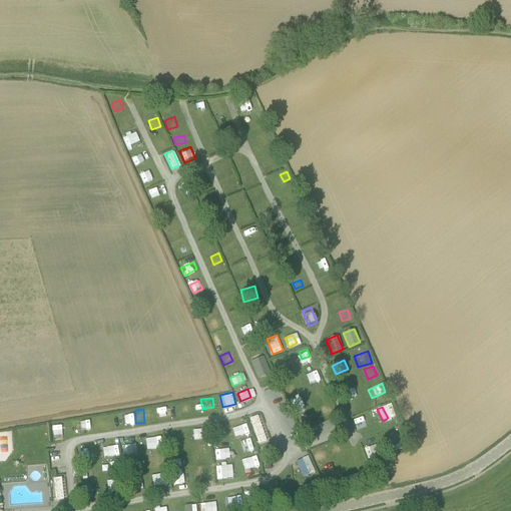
[(265,440),(256,415),(248,417),(258,442),(265,440)]
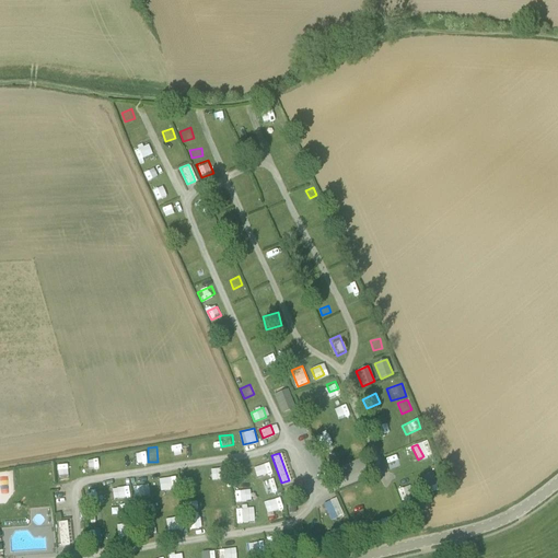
[(112,454),(104,455),(104,465),(113,465),(112,454)]
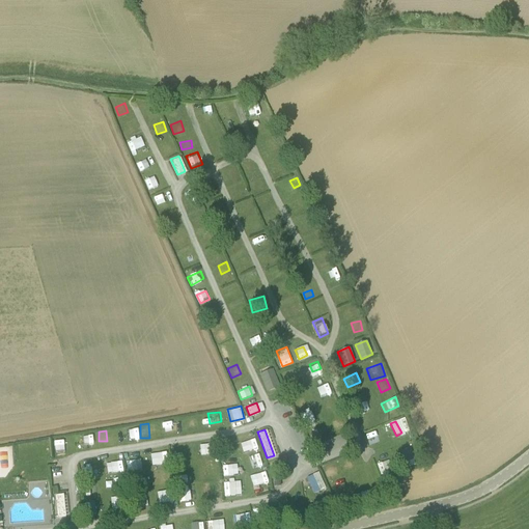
[(122,442),(132,441),(130,430),(120,433),(122,442)]
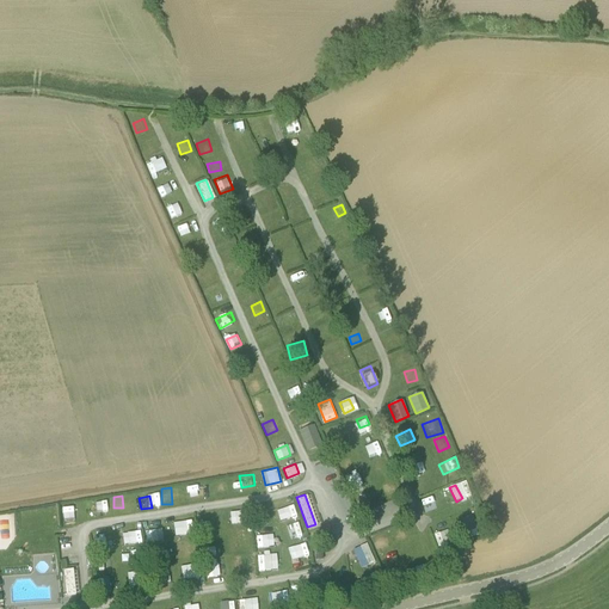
[(293,504),(276,509),(280,520),(296,515),(293,504)]
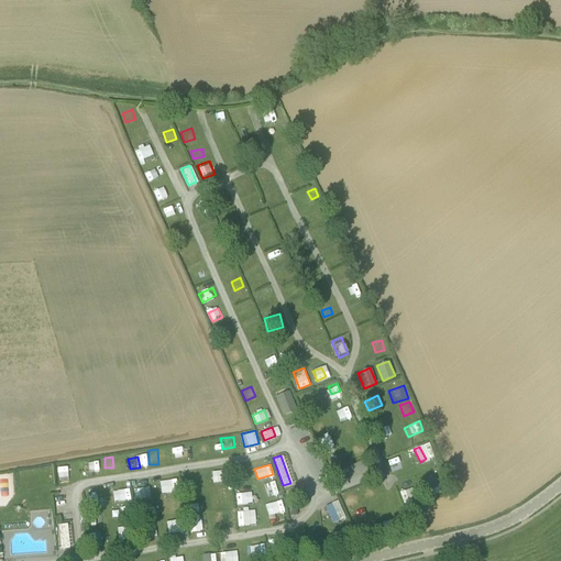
[(212,481),(230,477),(228,468),(211,470),(212,481)]
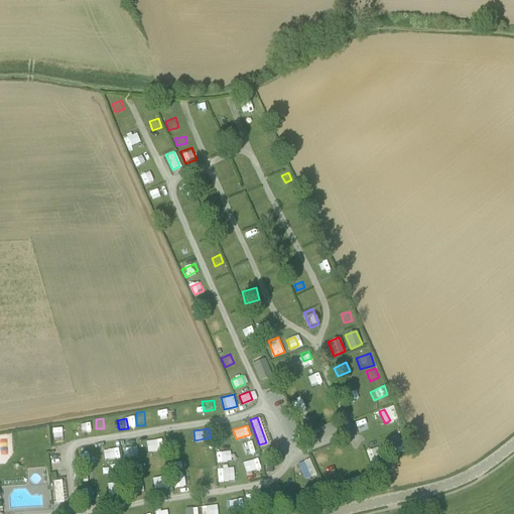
[(223,430),(213,430),(214,441),(224,440),(223,430)]
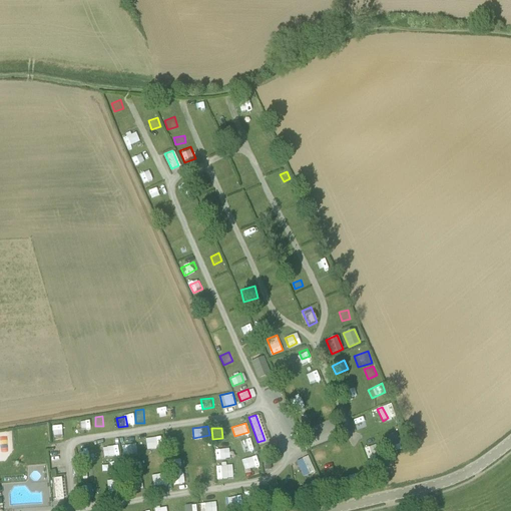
[(397,431),(387,434),(392,450),(401,448),(397,431)]
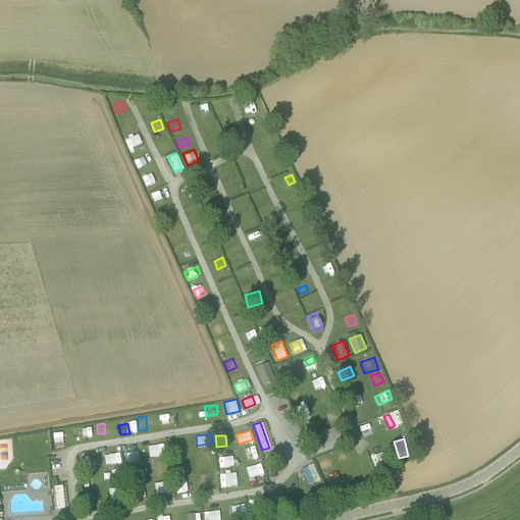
[(187,454),(186,442),(170,444),(171,456),(187,454)]
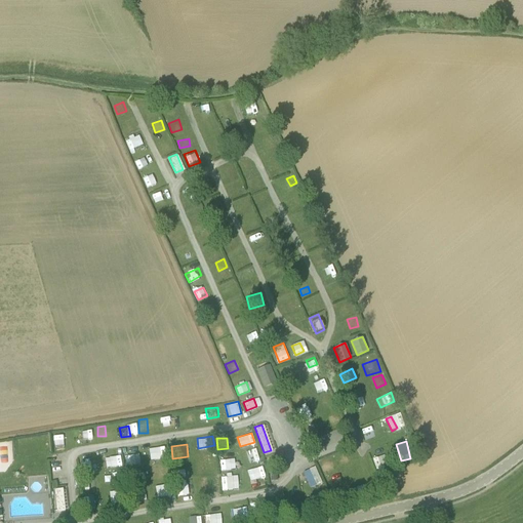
[(155,458),(165,457),(163,447),(153,448),(155,458)]
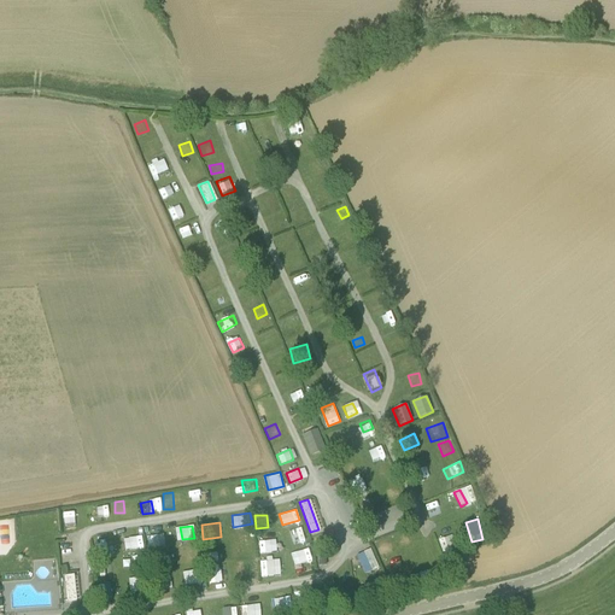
[(304,536),(302,527),(291,531),(293,539),(304,536)]
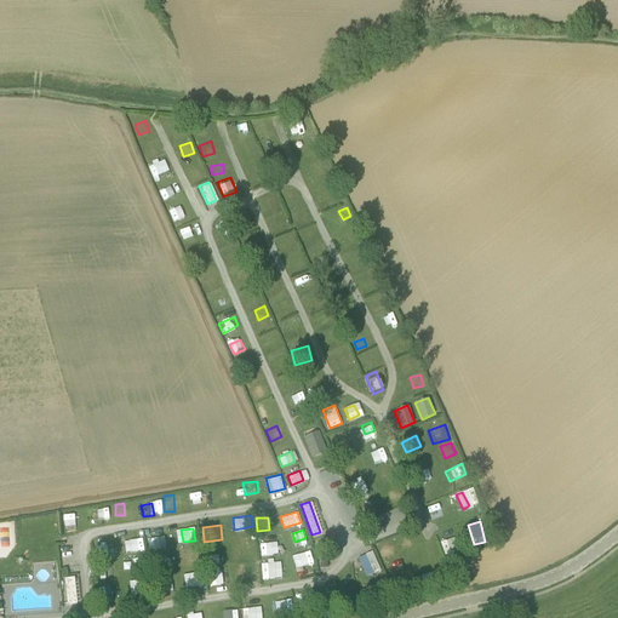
[(147,537),(149,549),(167,547),(165,534),(147,537)]
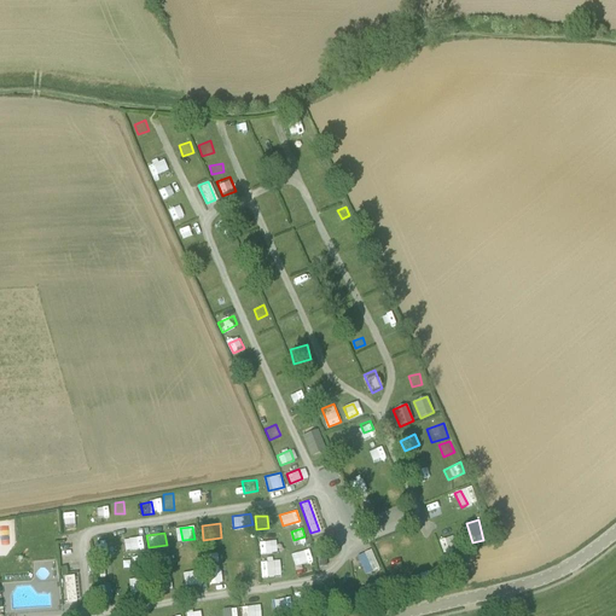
[(123,536),(125,548),(143,547),(141,535),(123,536)]
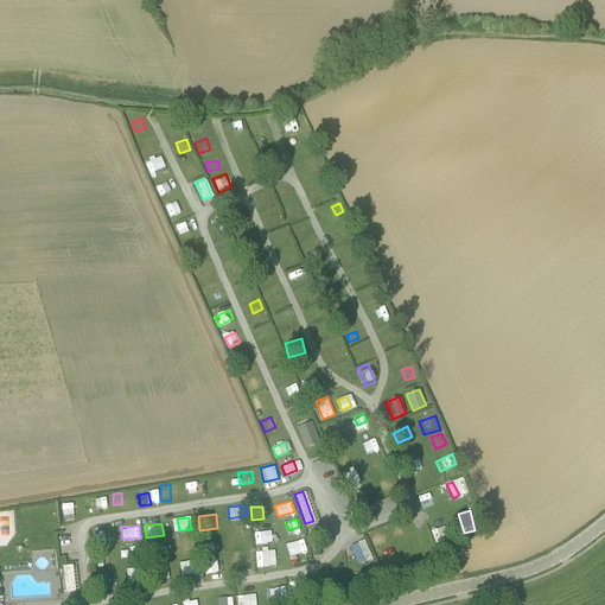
[(91,532),(94,543),(112,541),(109,529),(91,532)]
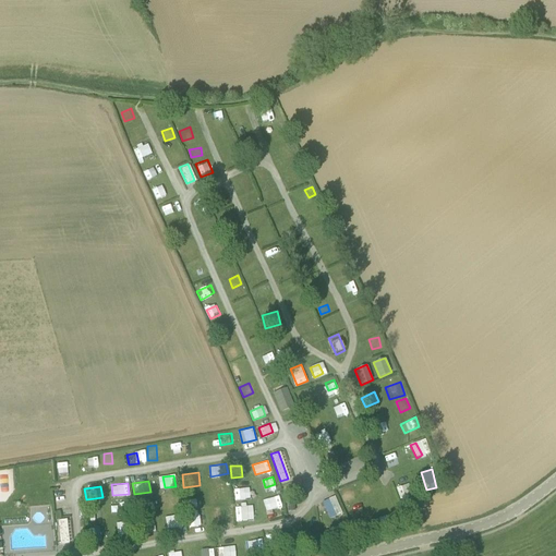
[(295,490),(286,494),(289,502),(299,497),(295,490)]
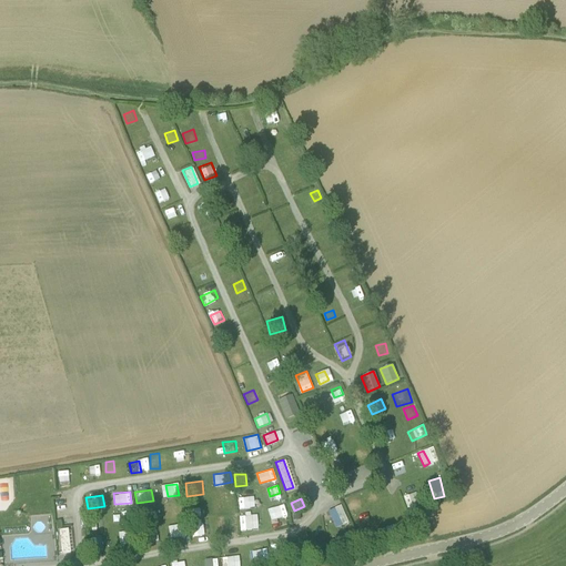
[(345,502),(350,514),(359,509),(355,498),(345,502)]
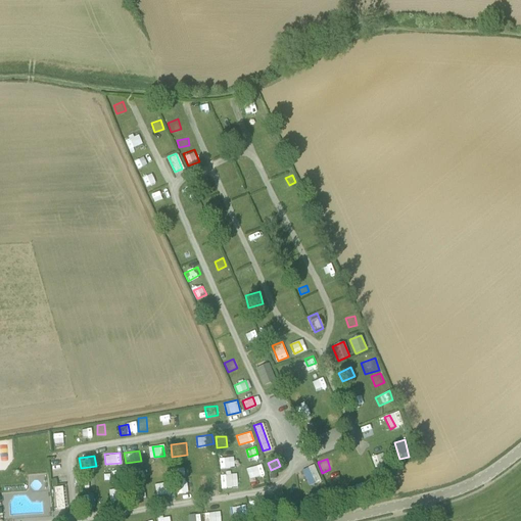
[(152,476),(166,473),(162,462),(149,465),(152,476)]
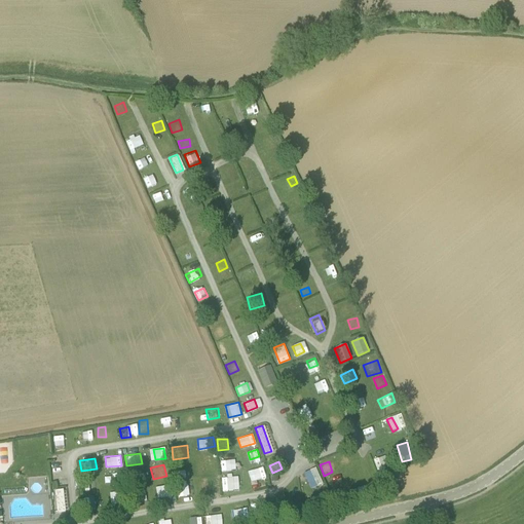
[(248,472),(251,483),(266,478),(263,466),(248,472)]
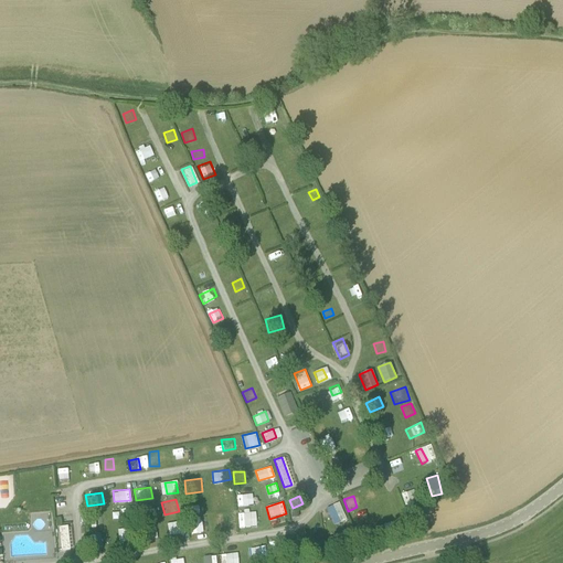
[(342,507),(329,511),(332,523),(346,519),(342,507)]
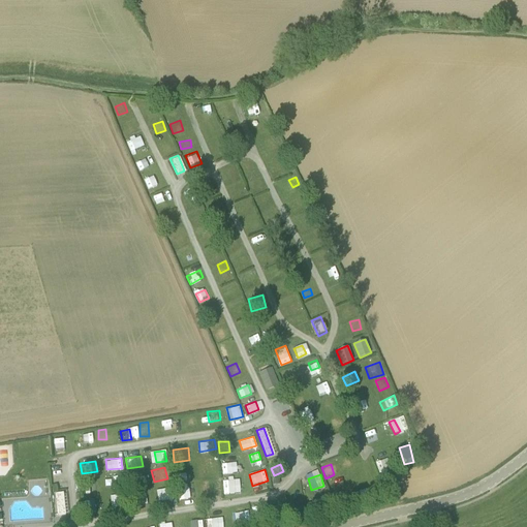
[(112,477),(114,487),(124,485),(122,475),(112,477)]
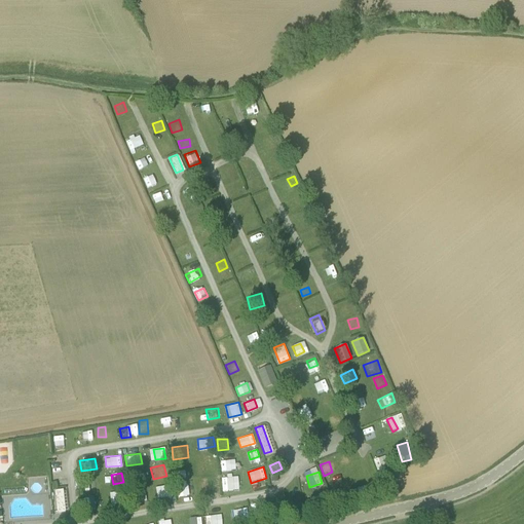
[(129,473),(129,482),(144,481),(144,473),(129,473)]
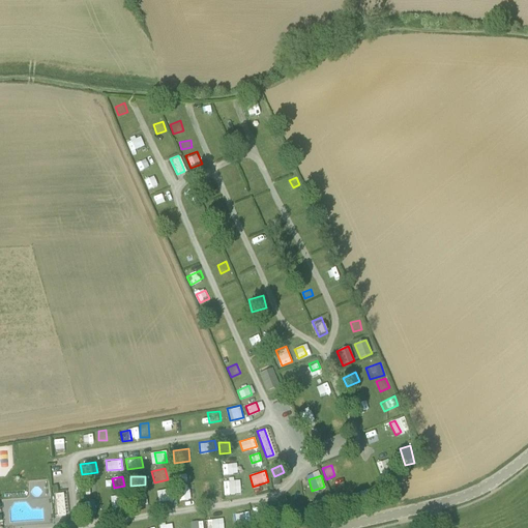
[(224,491),(234,491),(233,479),(224,480),(224,491)]
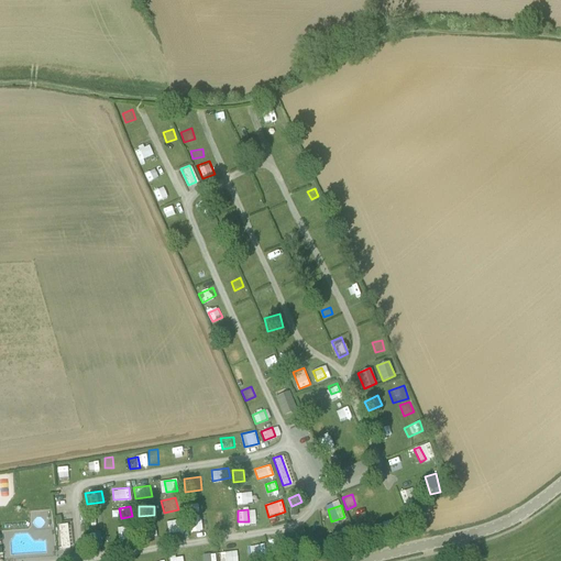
[(234,512),(216,512),(216,525),(234,525),(234,512)]
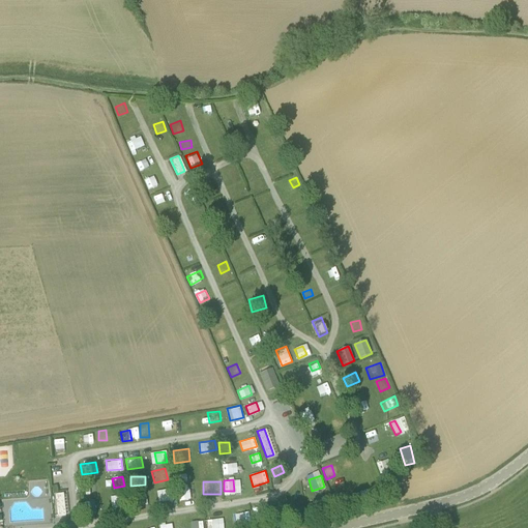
[(193,497),(193,486),(181,487),(181,497),(193,497)]
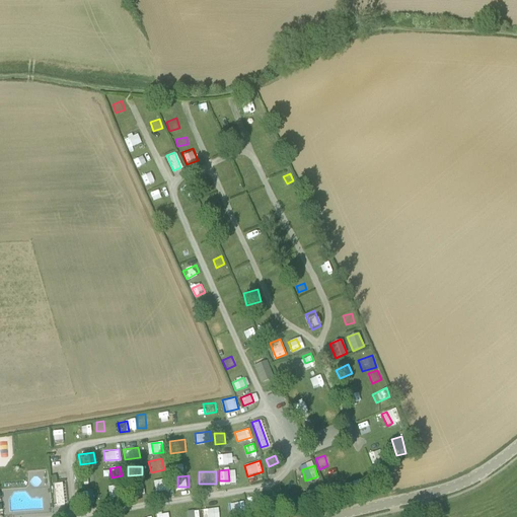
[(60,482),(53,483),(55,505),(63,504),(60,482)]
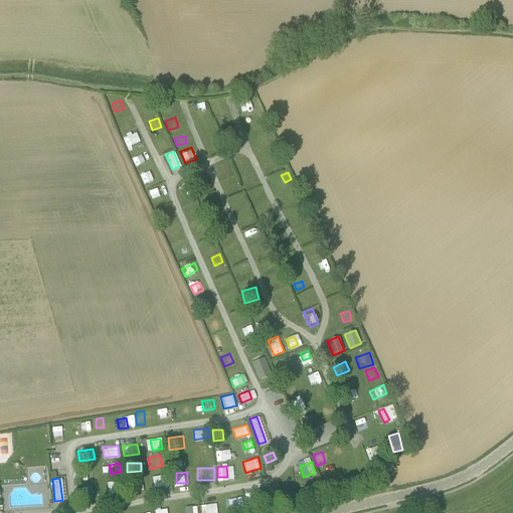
[(305,485),(305,496),(315,496),(314,484),(305,485)]
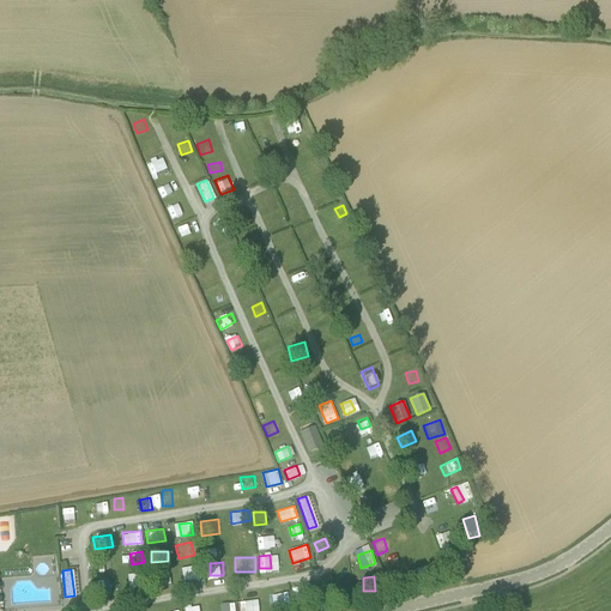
[(109,580),(98,580),(100,592),(110,592),(109,580)]
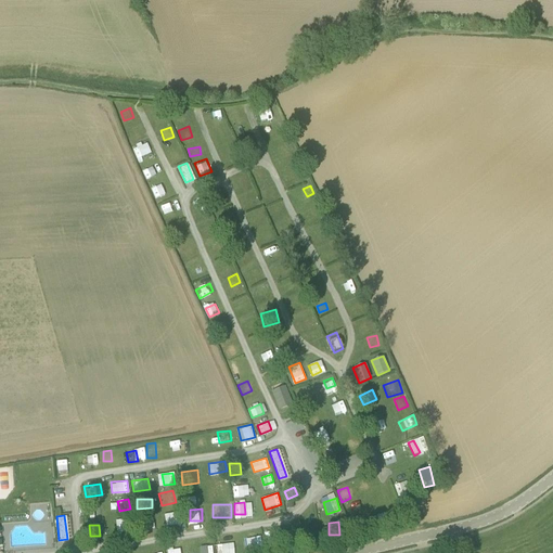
[(300,548),(294,529),(282,534),(287,552),(300,548)]
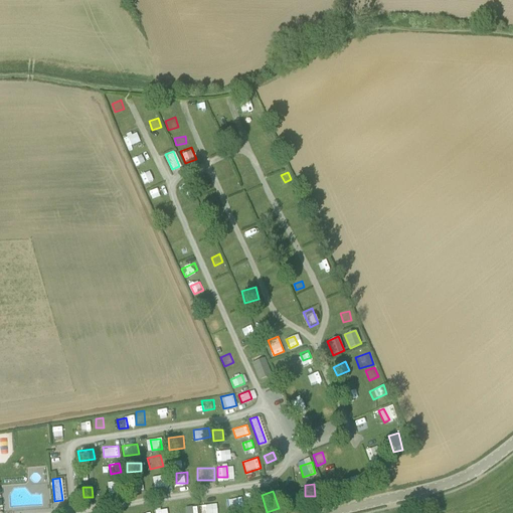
[(241,497),(227,498),(228,508),(242,506),(241,497)]
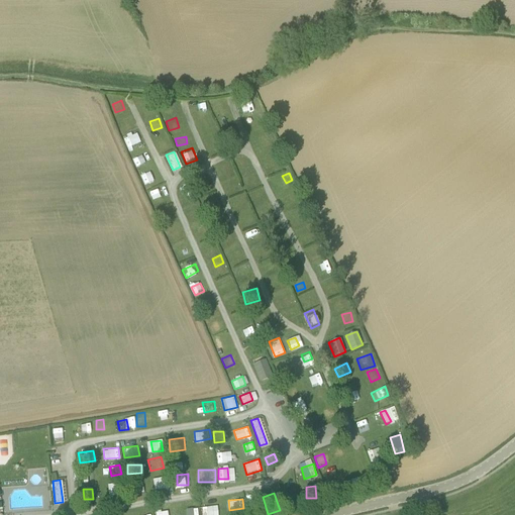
[(248,501),(248,509),(258,509),(258,501),(248,501)]
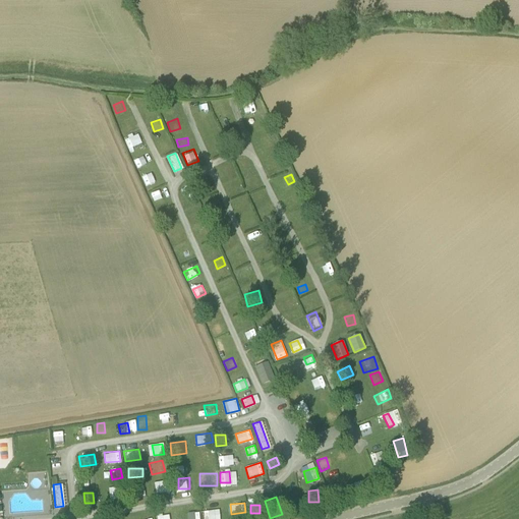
[(204,507),(204,518),(214,518),(214,507),(204,507)]
